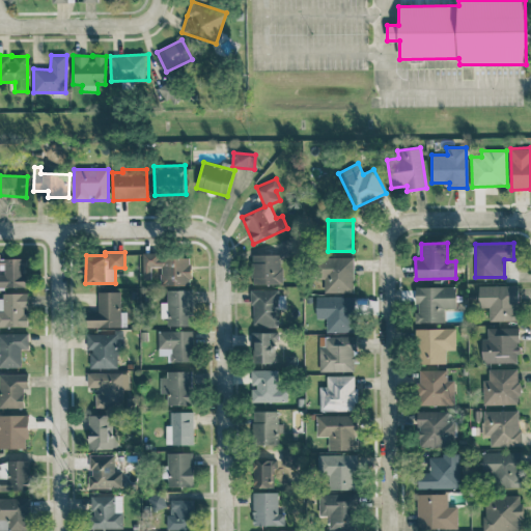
[(191,284),(191,253),(142,253),(142,280),(150,280),(151,267),(161,267),(161,284),(191,284)]
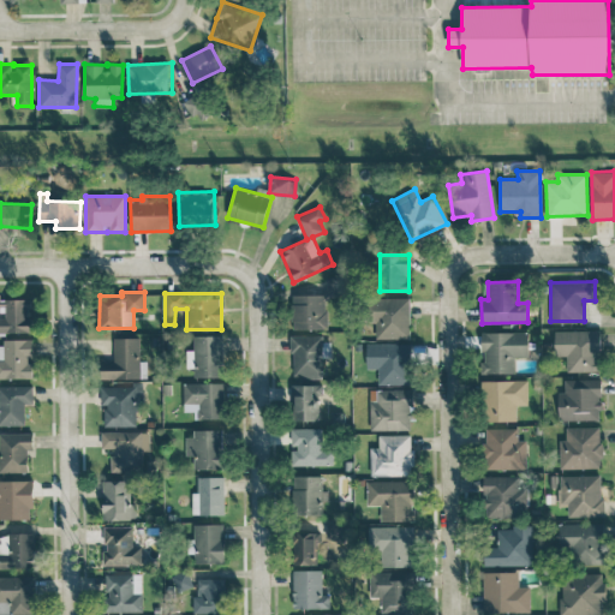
[(328,329),(327,294),(293,294),(293,329),(328,329)]
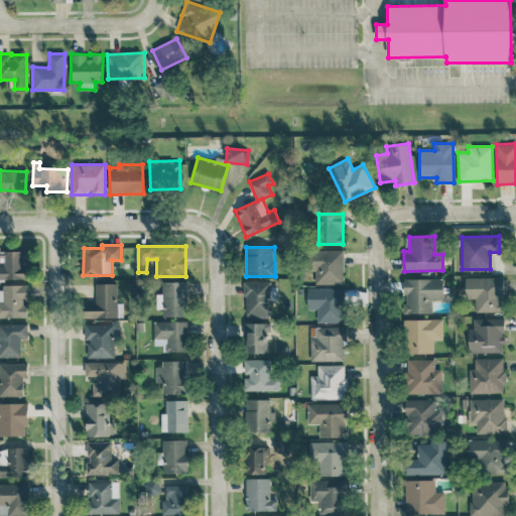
[(0,278),(26,278),(25,250),(0,250),(0,261),(4,261),(4,266),(0,266),(0,278)]
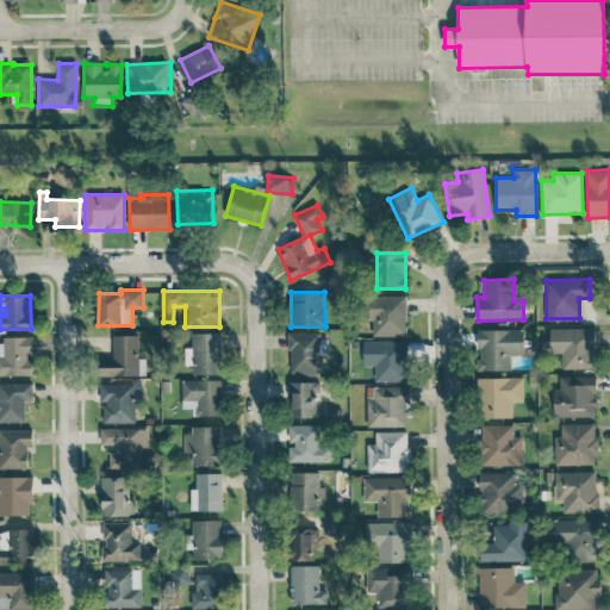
[(371,336),(406,335),(406,296),(371,296),(371,336)]
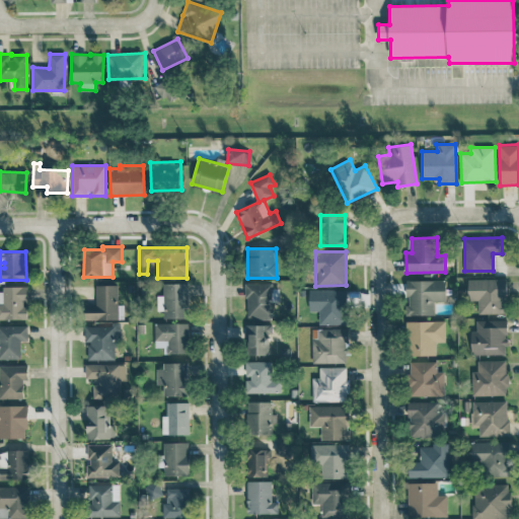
[(477,313),(507,313),(506,278),(467,279),(468,300),(477,300),(477,313)]
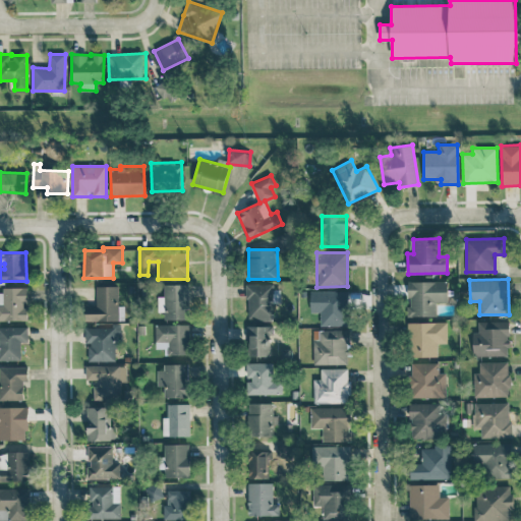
[(408,281),(408,316),(436,315),(436,302),(448,302),(448,281),(408,281)]
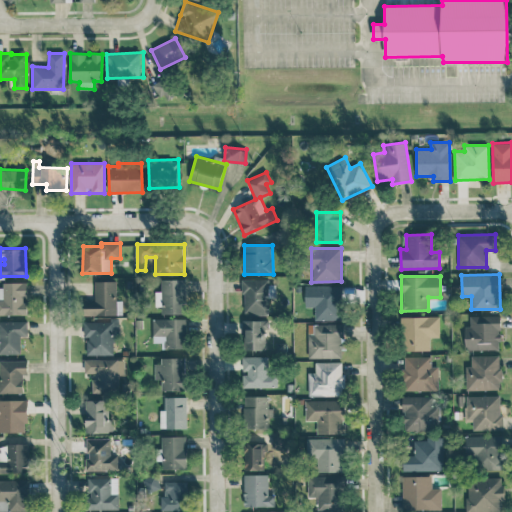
[(160,313),(184,314),(185,279),(161,279),(161,291),(155,291),(155,306),(161,306),(160,313)]
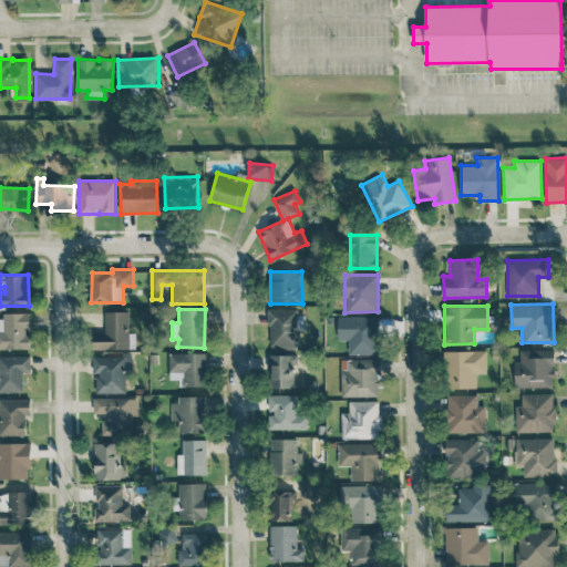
[(298,348),(298,309),(269,309),(268,348),(298,348)]
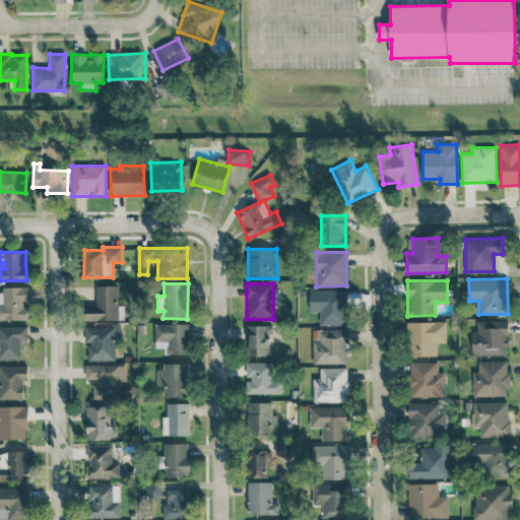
[(124,319),(124,305),(119,305),(118,284),(95,285),(96,306),(86,306),(87,320),(124,319)]
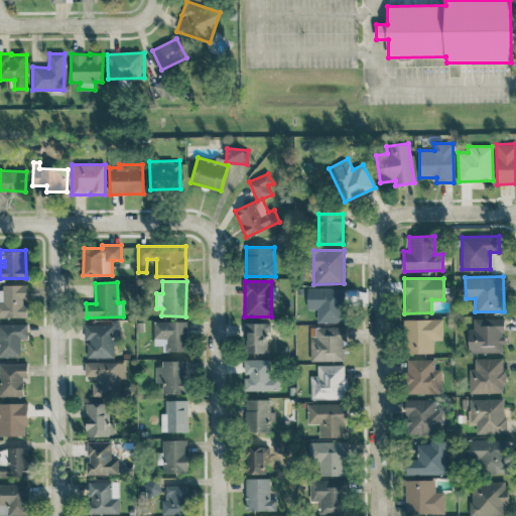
[(0,316),(27,316),(27,304),(26,304),(25,285),(0,285),(0,316)]
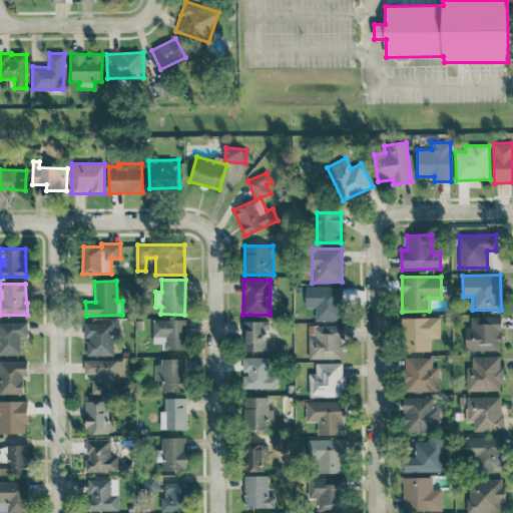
[(306,308),(316,308),(315,320),(343,321),(344,287),(306,286),(306,308)]
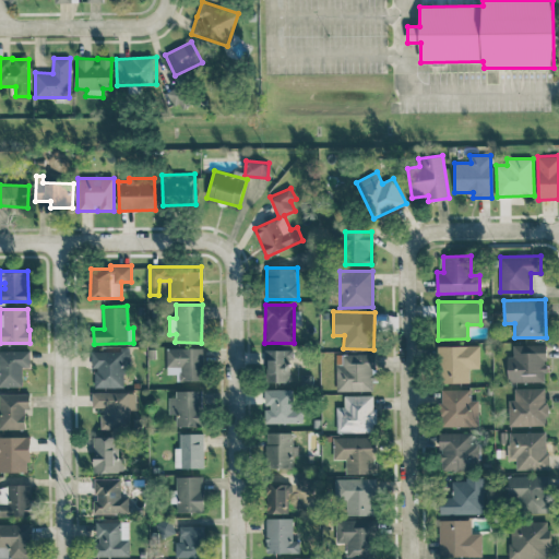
[(546,381),(545,344),(512,345),(513,356),(508,356),(508,382),(546,381)]
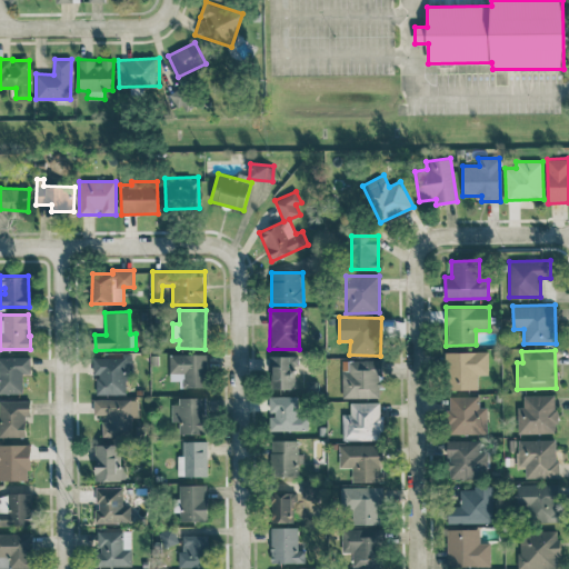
[(488,351),(446,352),(446,389),(478,389),(478,375),(488,375),(488,351)]
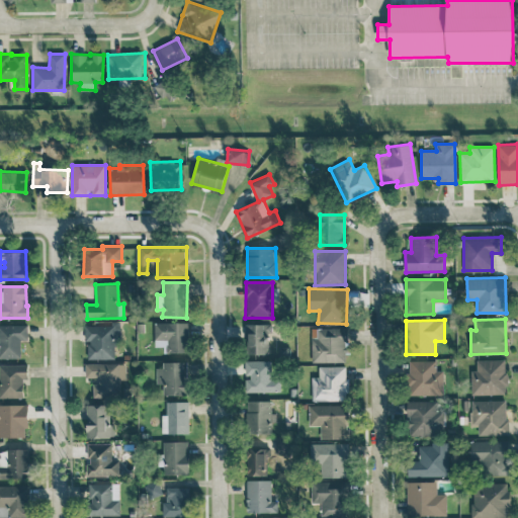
[(165,352),(188,352),(187,322),(154,323),(155,346),(165,346),(165,352)]
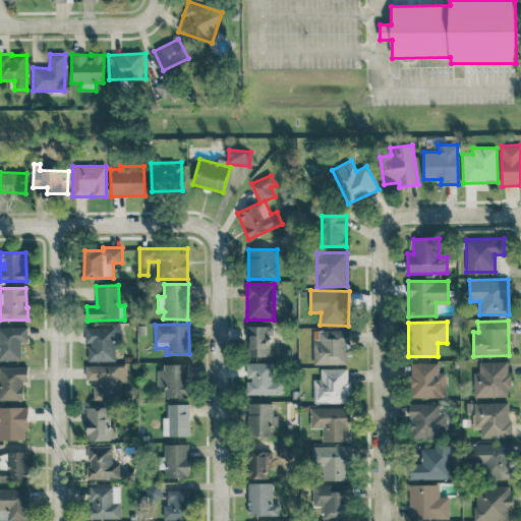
[(0,357),(0,360),(21,360),(20,342),(27,342),(27,326),(0,326),(0,357)]
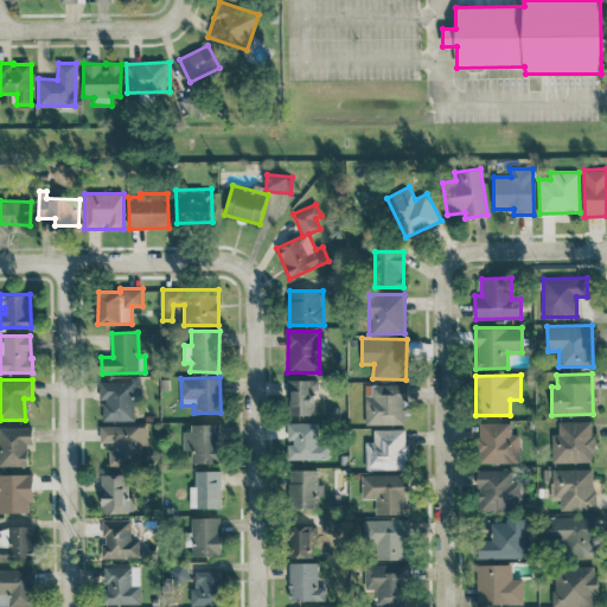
[(315,379),(288,379),(288,415),(317,415),(315,379)]
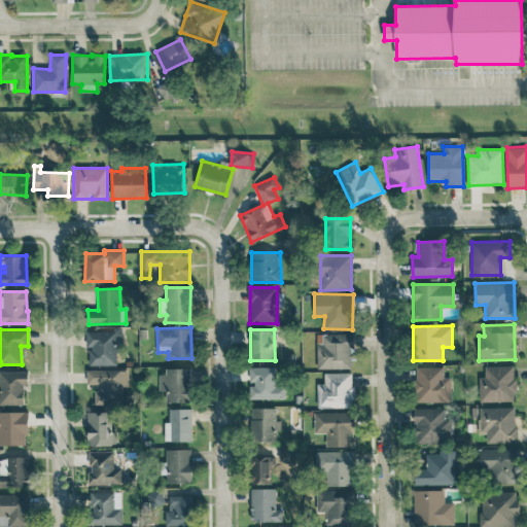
[(85,330),(85,346),(89,346),(89,364),(119,365),(120,330),(85,330)]
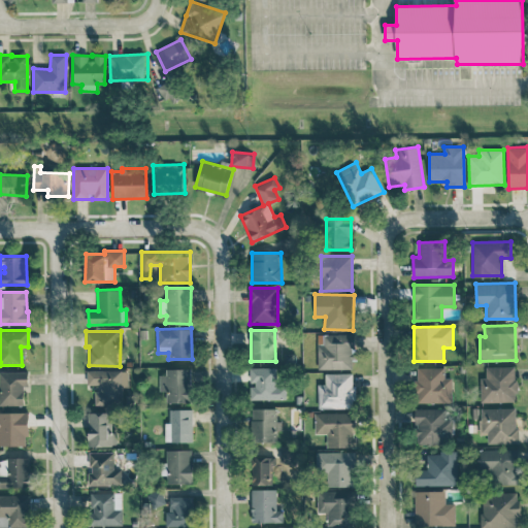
[(353,368),(352,333),(317,334),(318,369),(353,368)]
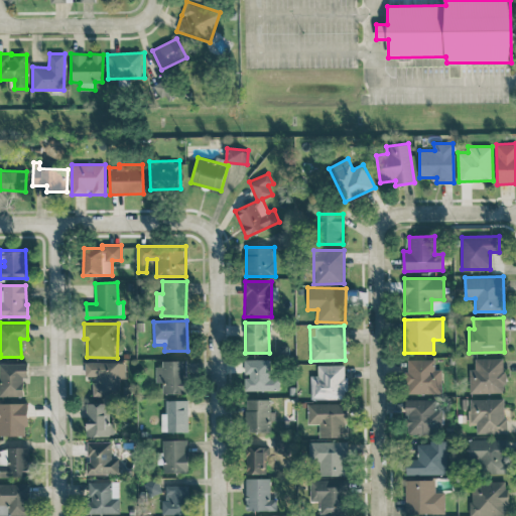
[(470,393),(505,392),(504,358),(474,358),(475,369),(469,369),(470,393)]
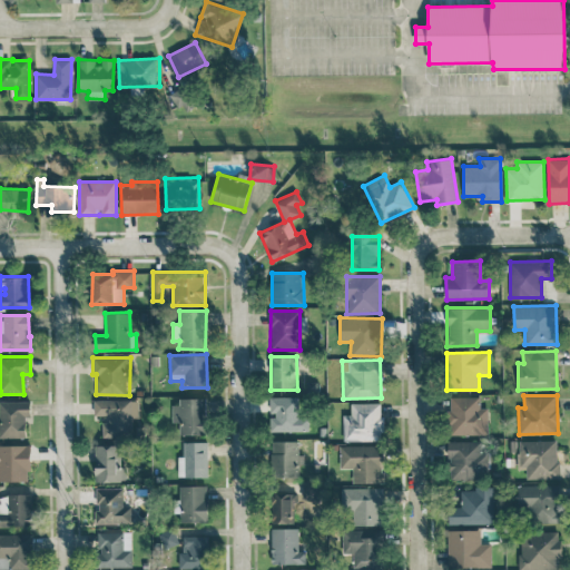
[(269,396),(269,414),(271,432),(308,431),(308,415),(298,416),(298,396),(269,396)]
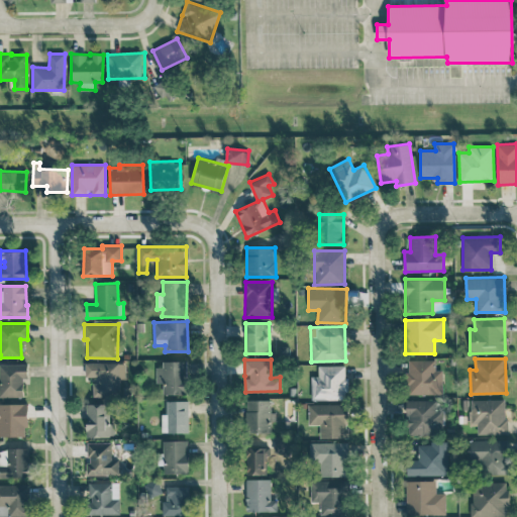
[(442,394),(442,370),(435,370),(435,359),(407,359),(407,394),(442,394)]
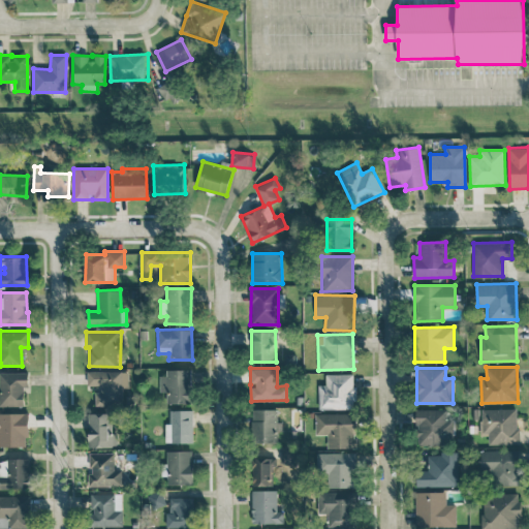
[(87,387),(95,387),(95,405),(122,405),(122,389),(128,389),(128,371),(87,371),(87,387)]
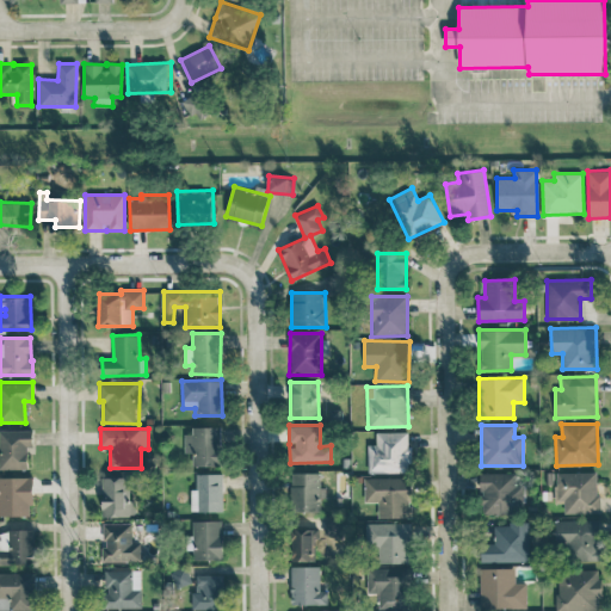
[(184,452),(192,452),(192,466),(221,467),(222,429),(184,429),(184,452)]
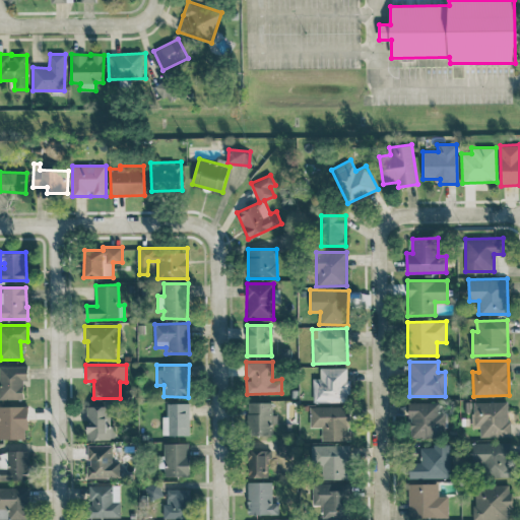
[(0,398),(23,398),(23,380),(28,380),(27,366),(0,366),(0,398)]
